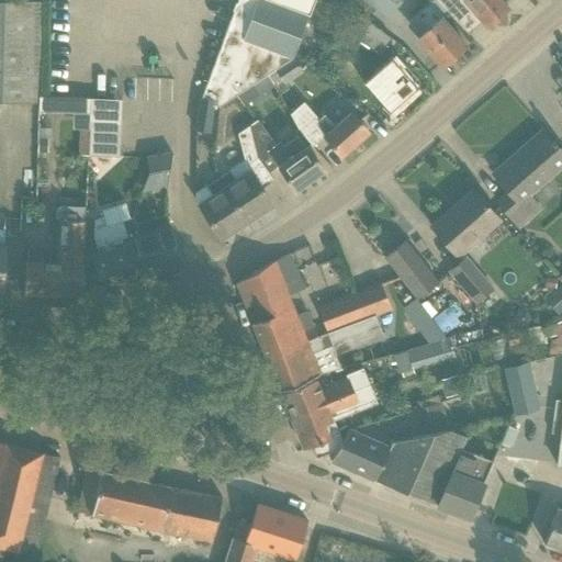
[(199,98),(198,103),(216,104),(218,102),(218,105),(236,96),(266,76),(273,69),(291,58),(293,58),(296,47),(313,0),(236,0),(201,98),(199,98)]
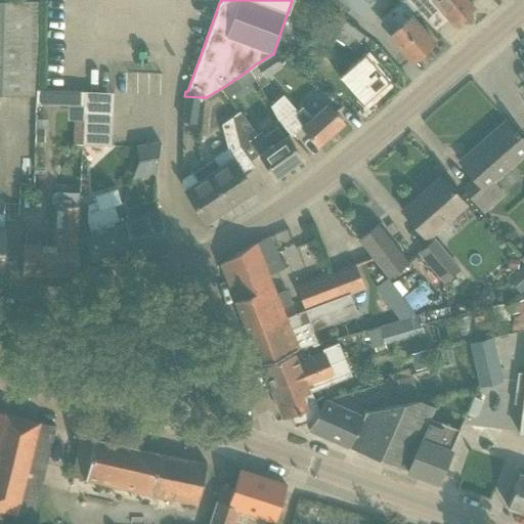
[(293,0),(292,0),(276,44),(295,49),(310,5),(293,0)]
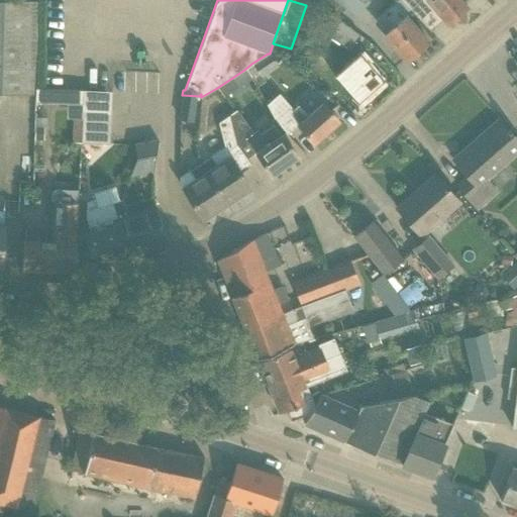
[(334,0),(354,16),(367,0),(334,0)]
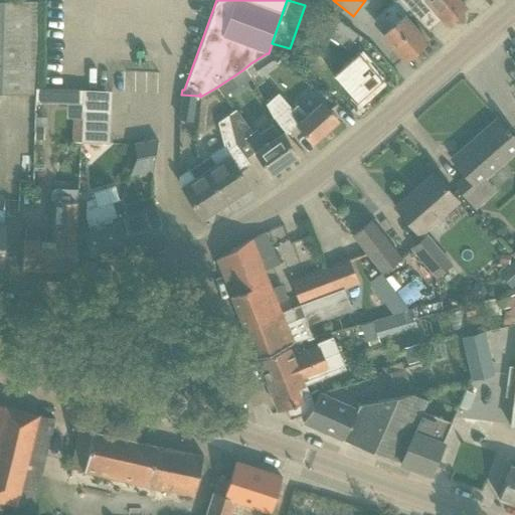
[(398,0),(419,22),(423,18),(433,10),(446,24),(465,7),(459,0),(398,0)]
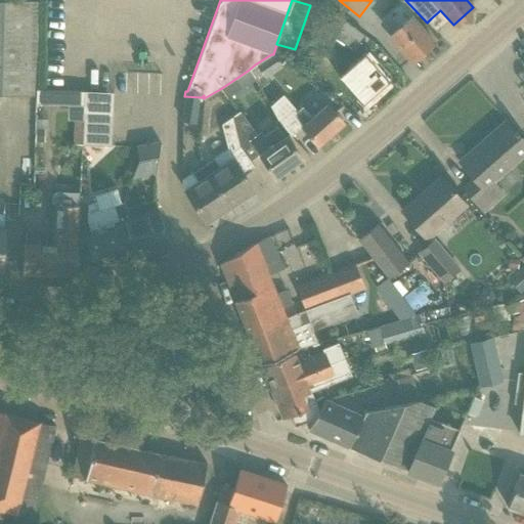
[(0,94),(35,96),(37,2),(0,1),(0,94)]
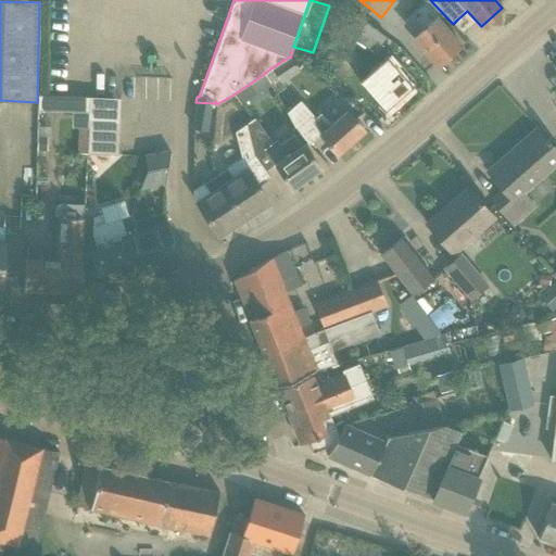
[(422,3),(409,16),(420,29),(412,37),(437,65),(459,46),(422,3)]
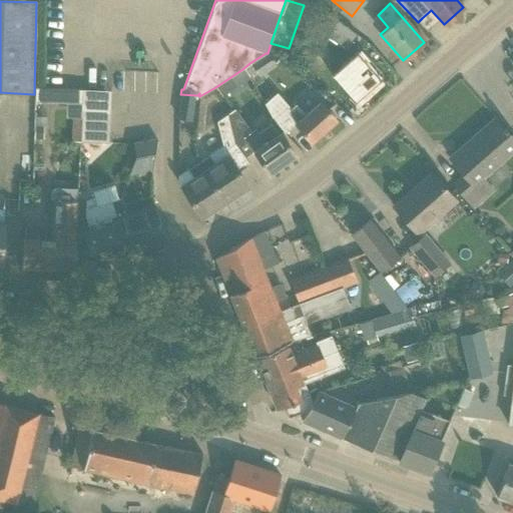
[(329,16),(319,29),(346,50),(356,37),(329,16)]
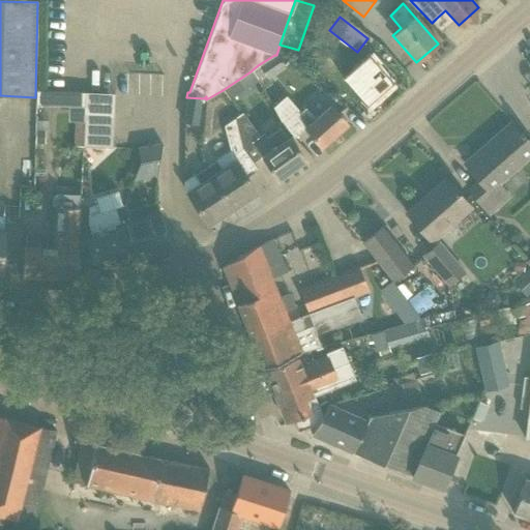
[(351,23),(356,27),(359,22),(354,18),(351,23)]
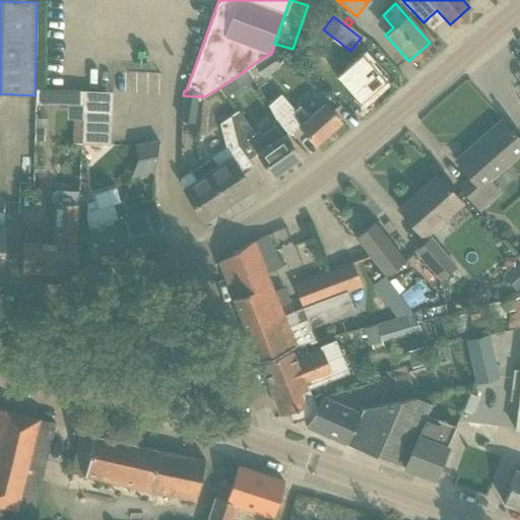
[(364,57),(337,79),(361,107),(364,105),(369,105),(375,100),(375,95),(387,85),(364,57)]
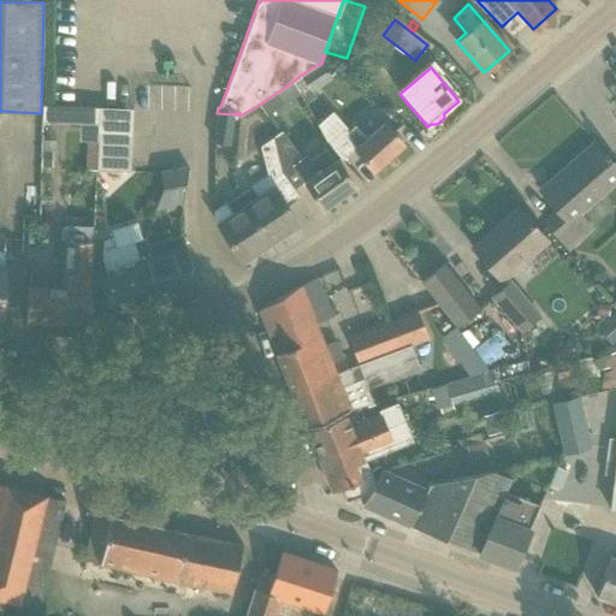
[(300,76),(291,83),(297,93),(307,86),(300,76)]
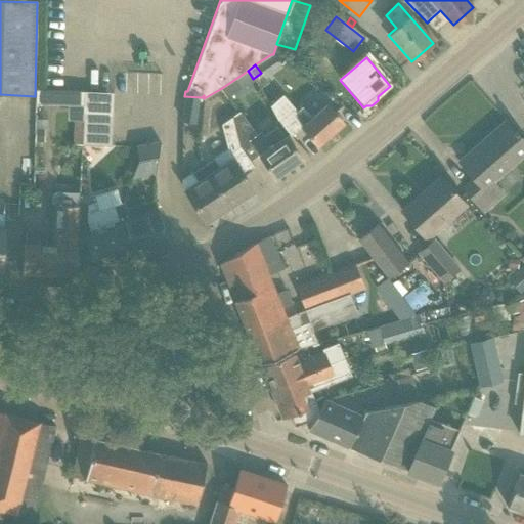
[(37,90),(37,102),(73,104),(83,104),(84,92),(74,92),(37,90)]
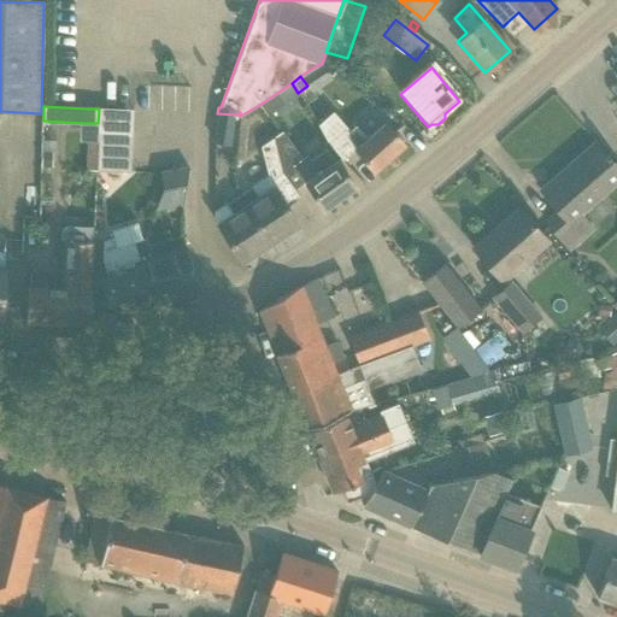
[(238,115),(217,113),(212,144),(230,146),(234,116),(240,116),(240,112),(238,115)]
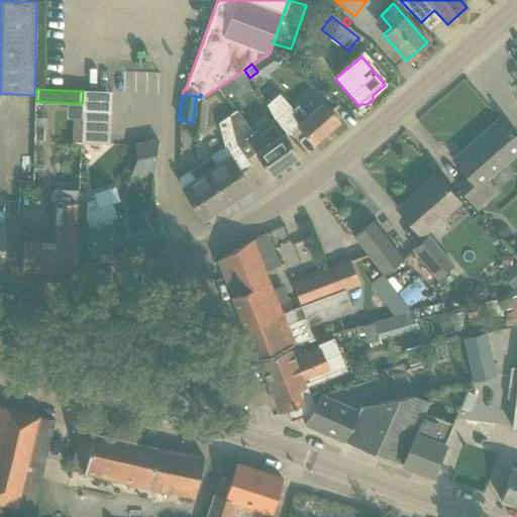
[(297,107),(293,111),(279,94),(266,105),(275,121),(287,134),(297,125),(313,143),(338,120),(323,104),(307,118),(297,107)]
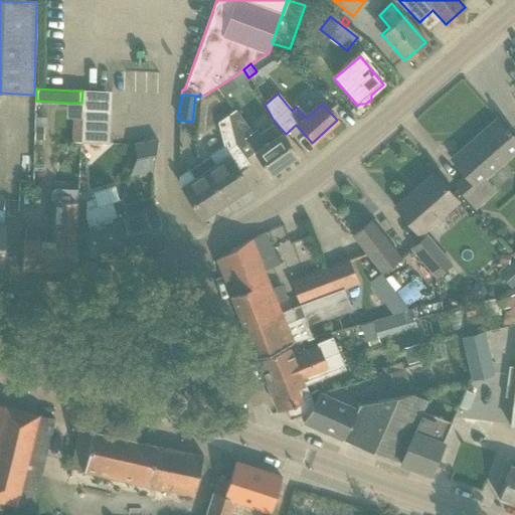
[(7,98),(8,120),(18,120),(18,98),(7,98)]
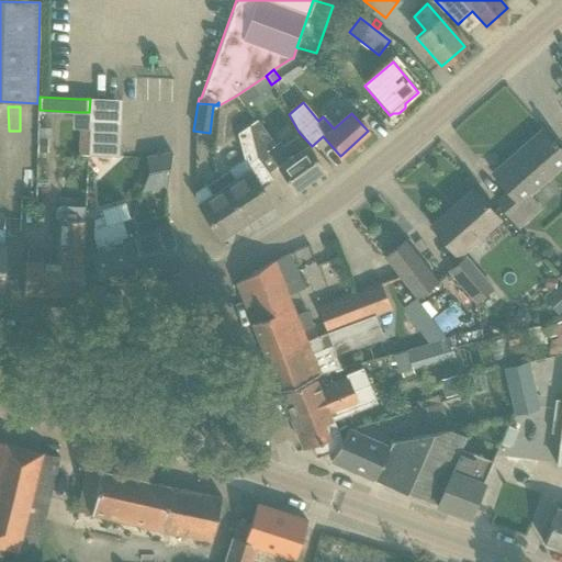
[(120,121),(99,120),(89,120),(88,158),(119,158),(120,121)]
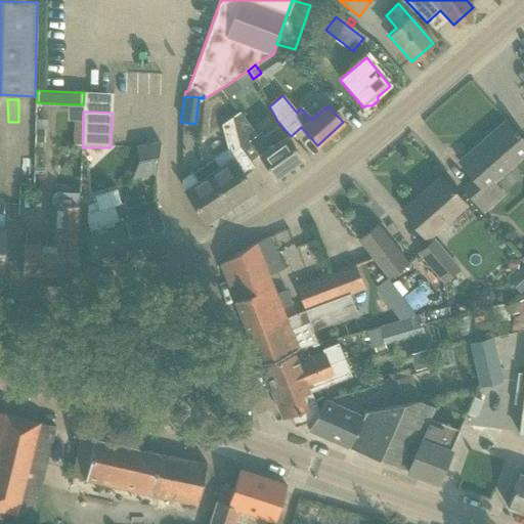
[(239,112),(231,118),(239,147),(248,142),(259,157),(274,177),(301,159),(286,136),(285,137),(277,127),(263,136),(260,132),(256,135),(239,112)]
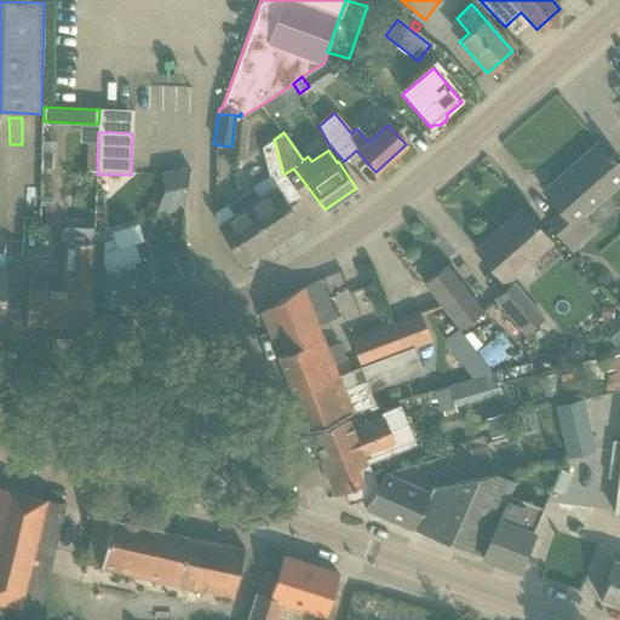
[(252,190),(240,199),(270,246),(299,227),(287,208),(300,199),(283,174),(274,139),(262,148),(269,176),(251,188),(252,190)]
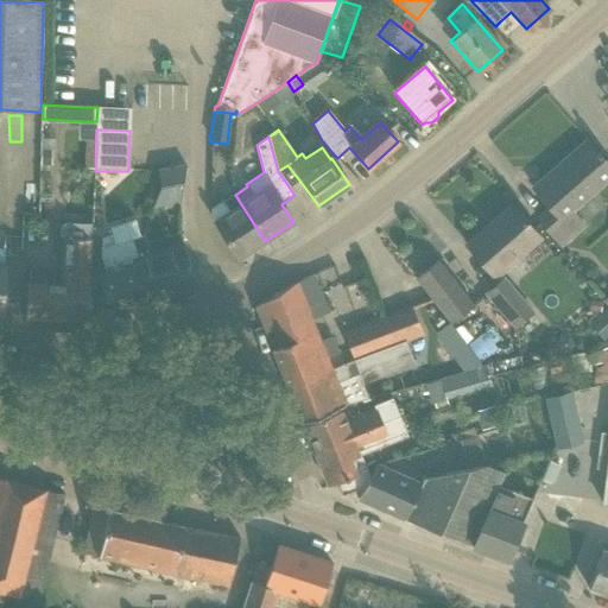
[(537,219),(552,236),(561,246),(582,227),(570,211),(607,177),(607,165),(600,156),(601,156),(597,151),(596,152),(589,144),(562,168),(559,164),(532,188),(550,208),(537,219)]
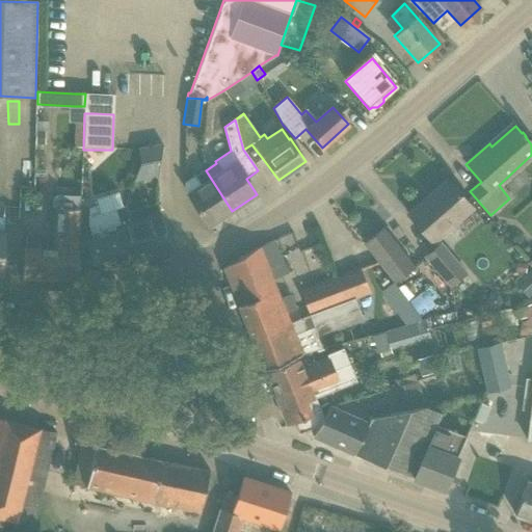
[(134,182),(143,179),(144,183),(158,180),(158,176),(162,144),(138,150),(141,164),(134,182)]
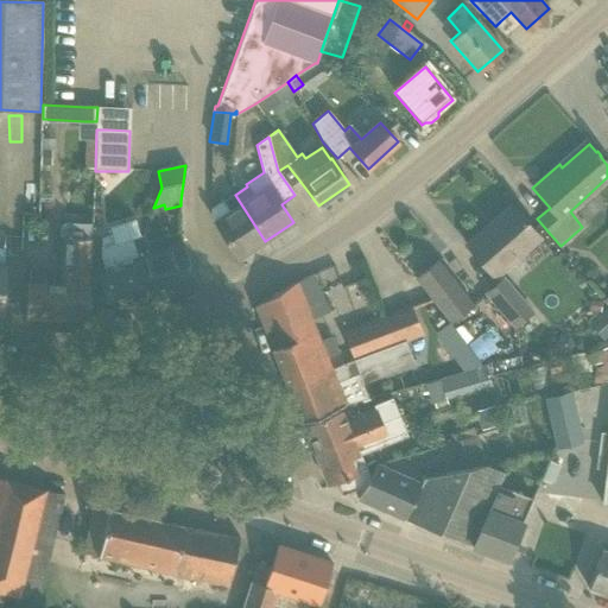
[(215,223),(225,239),(238,258),(265,241),(235,195),(222,203),(229,214),(215,223)]
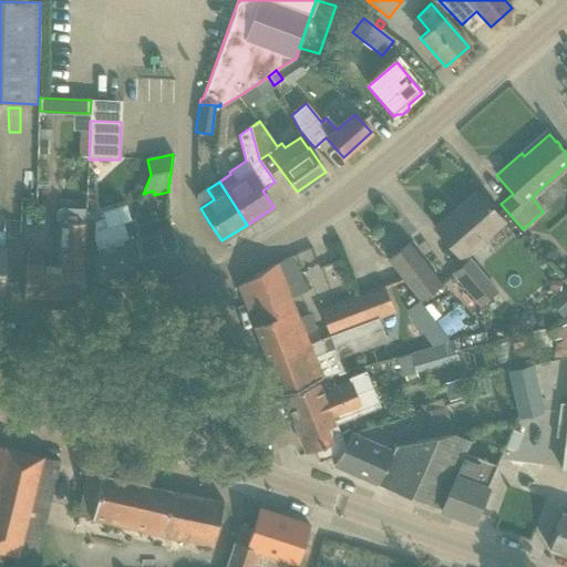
[(437,232),(452,248),(461,259),(487,237),(484,234),(501,219),(476,192),(461,206),(464,209),(437,232)]
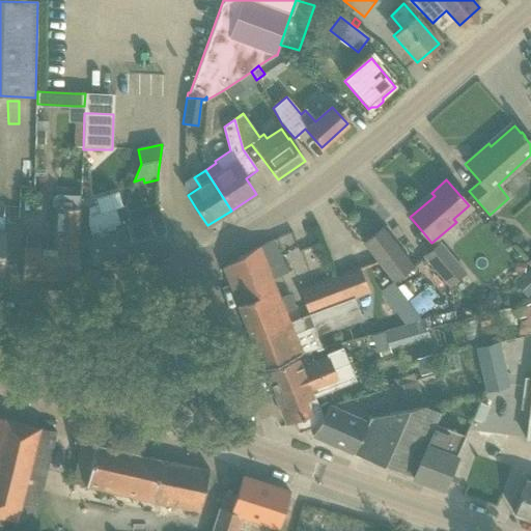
[(91,241),(87,242),(96,272),(127,262),(117,232),(116,227),(119,226),(114,210),(101,214),(98,204),(88,208),(87,224),(91,241)]
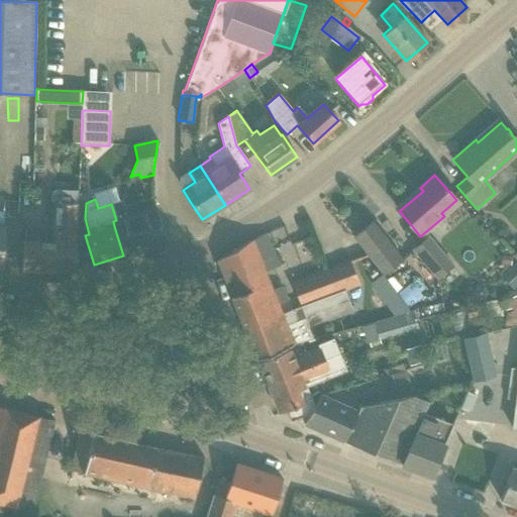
[(126,217),(116,220),(113,221),(114,226),(123,255),(167,243),(153,199),(124,208),(126,217)]
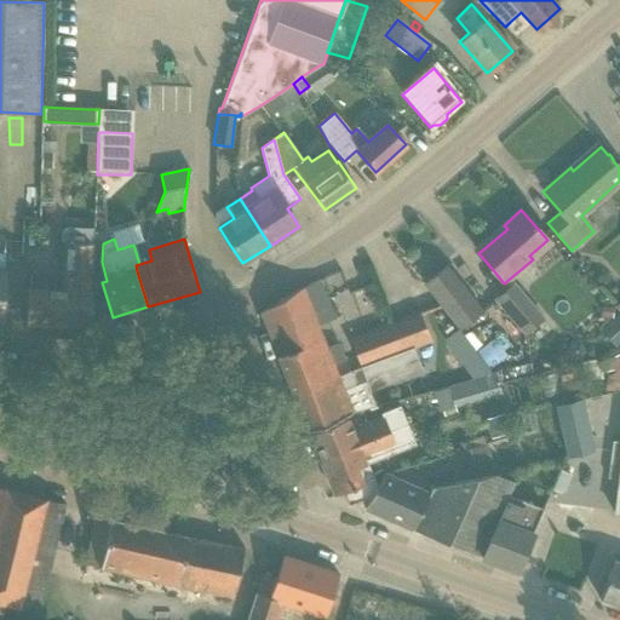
[(27,290),(26,323),(90,327),(92,293),(89,293),(92,245),(64,244),(62,291),(27,290)]
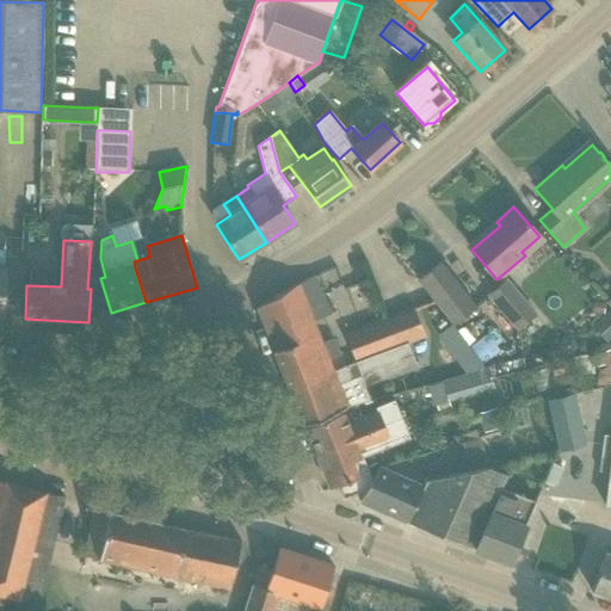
[(418,279),(452,325),(475,307),(439,261),(418,279)]
